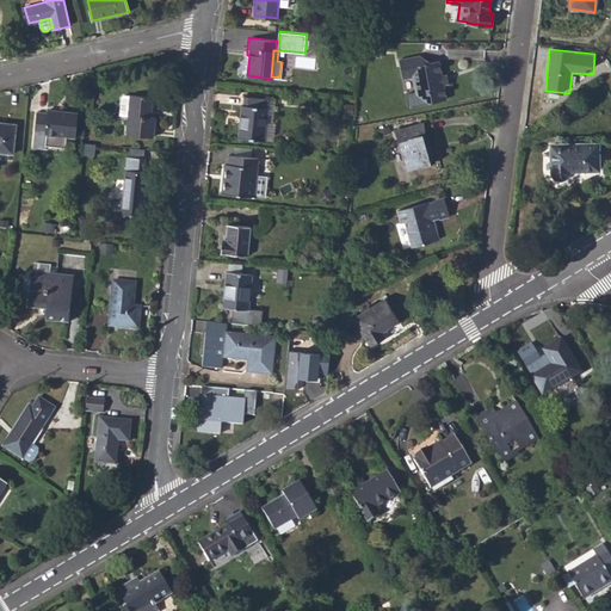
[(443,73),(442,73),(438,60),(430,61),(420,54),(399,57),(403,78),(413,75),(417,92),(429,100),(446,97),(444,85),(445,85),(445,84),(443,75),(443,73)]
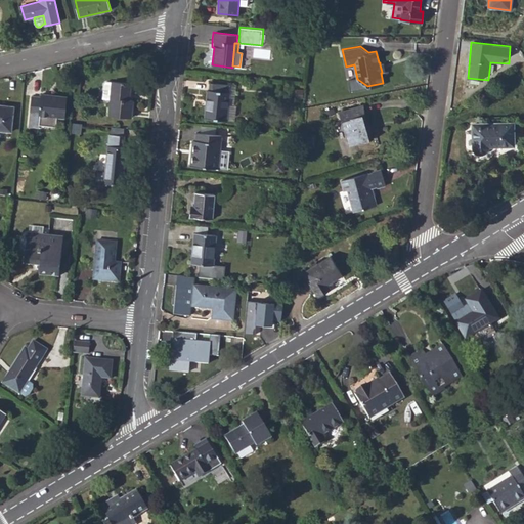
[(108,116),(132,119),(134,100),(130,100),(131,83),(113,81),(113,82),(106,81),(104,83),(103,98),(111,98),(108,116)]
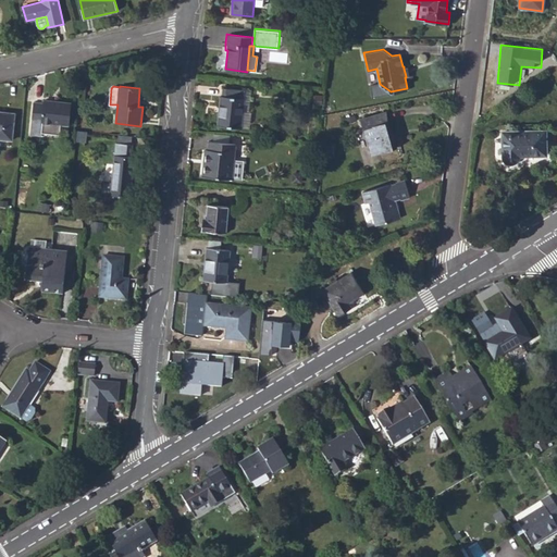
[(244,98),(243,98),(244,90),(222,87),(221,95),(220,95),(217,124),(242,127),(244,98)]
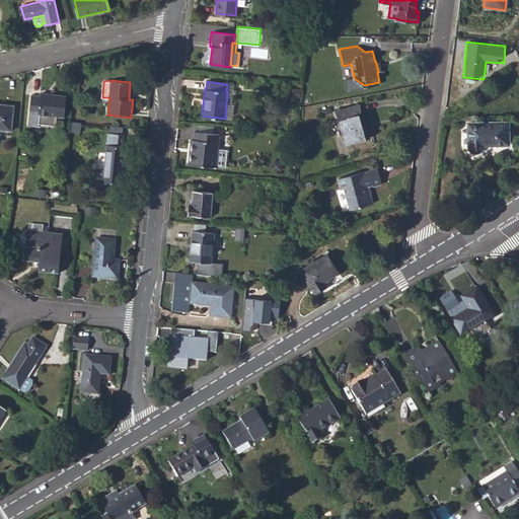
[(232,120),(234,103),(231,103),(233,85),(227,84),(226,91),(227,91),(225,119),(232,120)]
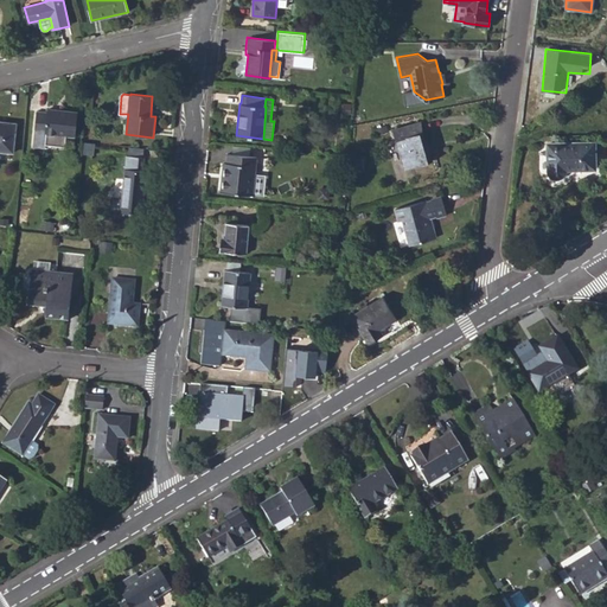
[(46,144),(48,134),(68,135),(76,136),(78,113),(48,109),(48,113),(37,112),(33,147),(46,148),(46,144)]
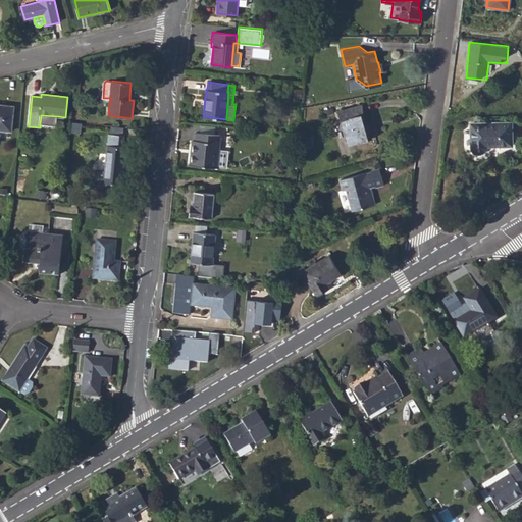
[(349,145),(370,138),(361,104),(338,110),(349,145)]
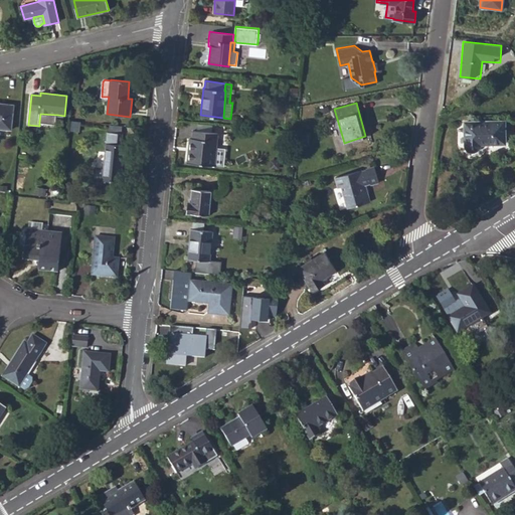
[(0,128),(11,130),(14,106),(0,104),(0,128)]
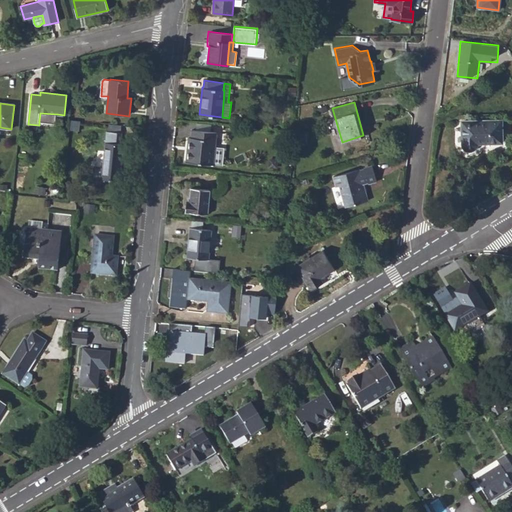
[(39,121),(45,122),(56,123),(57,114),(40,113),(39,121)]
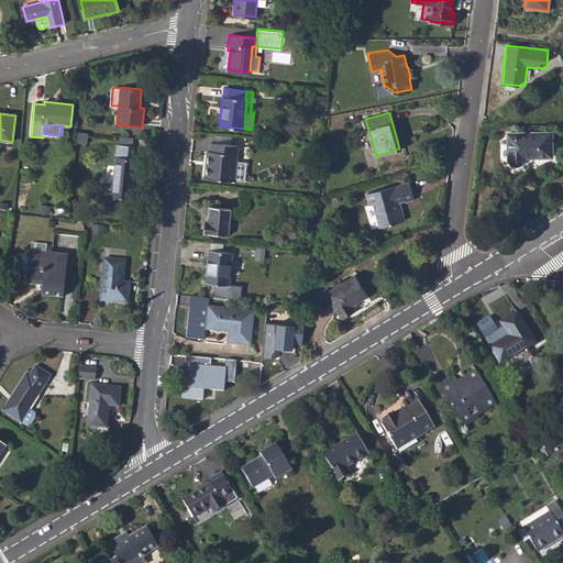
[(508,157),(510,163),(514,165),(518,164),(522,163),(523,161),(523,157),(551,156),(551,132),(508,132),(508,157)]
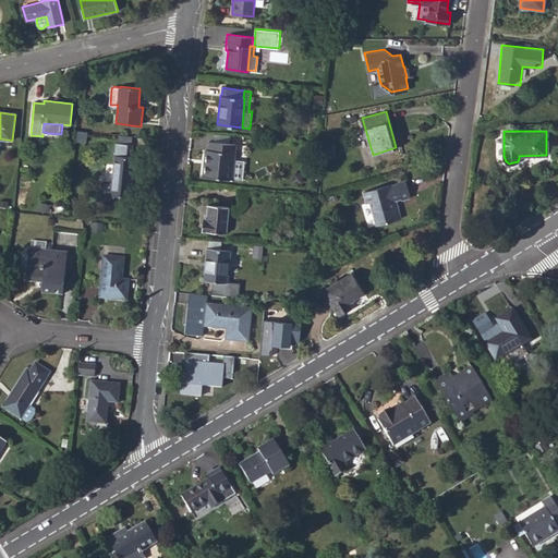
[(232,179),(235,144),(209,141),(208,149),(206,149),(203,176),(232,179)]
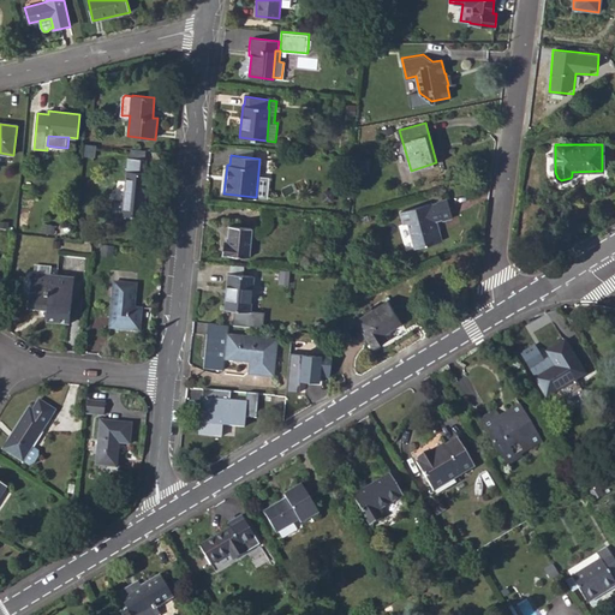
[(113,212),(123,213),(123,216),(143,218),(149,173),(145,173),(147,160),(129,157),(125,193),(115,192),(113,212)]
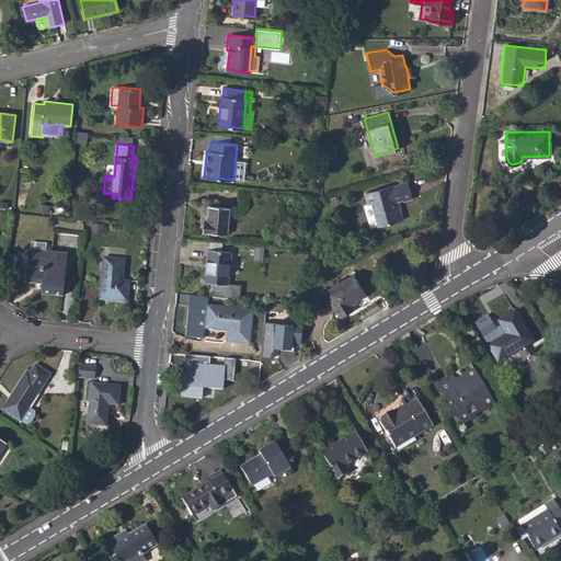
[(368,205),(371,204),(378,226),(402,220),(398,202),(402,201),(403,202),(412,199),(408,182),(365,194),(368,205)]
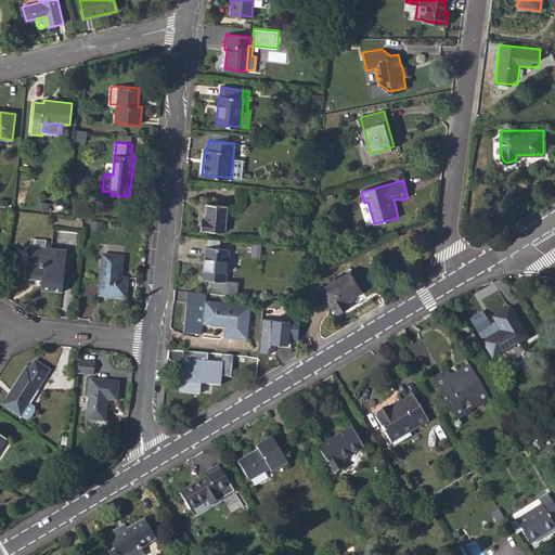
[(226,232),(228,206),(207,204),(205,218),(202,218),(201,229),(226,232)]
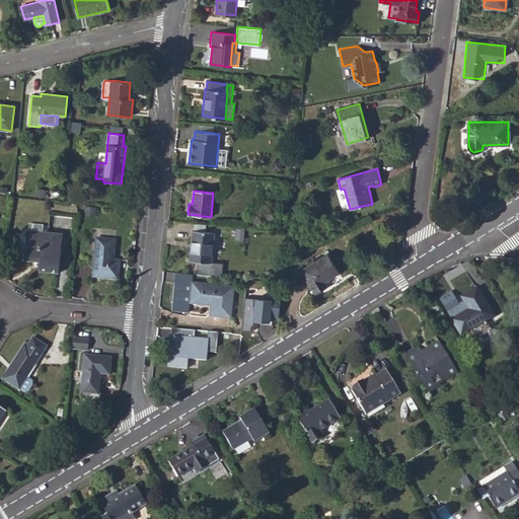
[(0,212),(7,213),(8,200),(0,198),(0,212)]
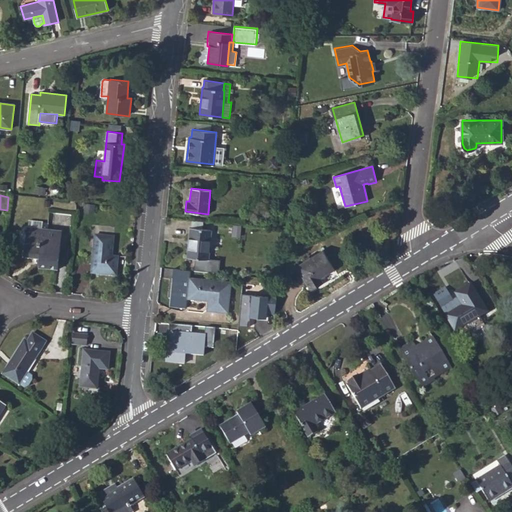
[(207,259),(210,229),(190,227),(187,256),(207,259)]
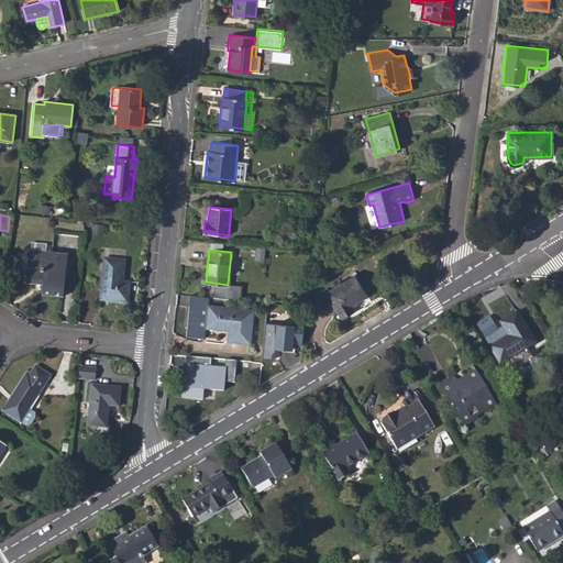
[(26,280),(44,282),(43,295),(64,297),(68,255),(30,251),(26,280)]
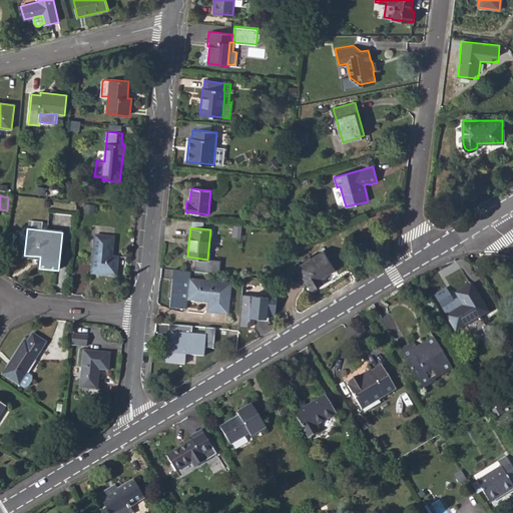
[(91,274),(117,277),(118,258),(112,257),(114,237),(95,235),(91,274)]
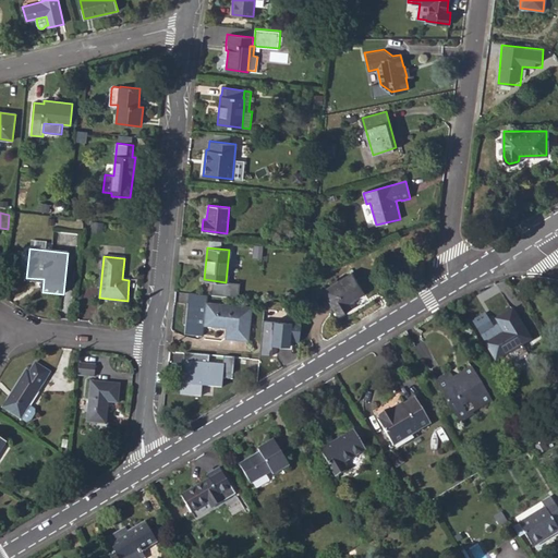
[(353,300),(364,293),(352,273),(323,290),(338,315),(351,307),(350,305),(349,302),(353,300)]
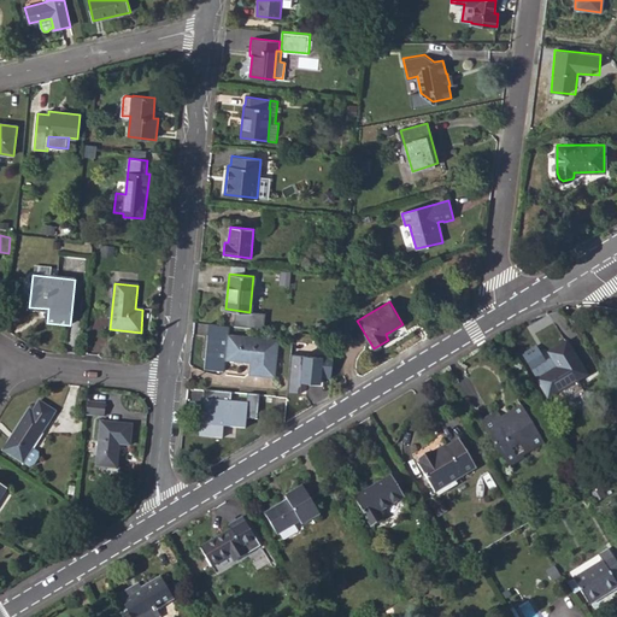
[(204,366),(225,369),(225,357),(229,334),(229,325),(209,323),(204,366)]
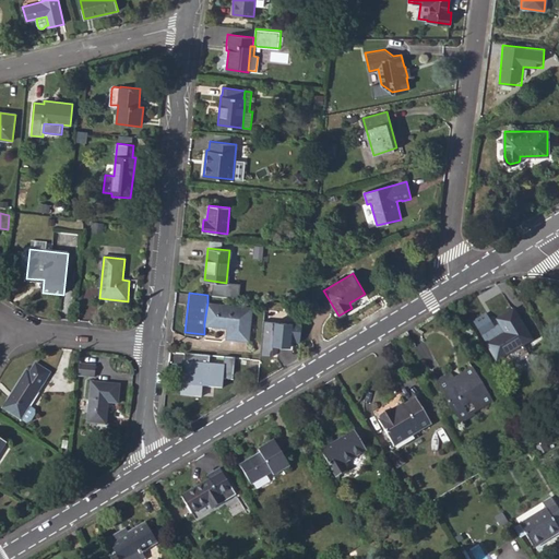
[(227,325),(226,337),(248,340),(251,307),(207,302),(204,323),(227,325)]
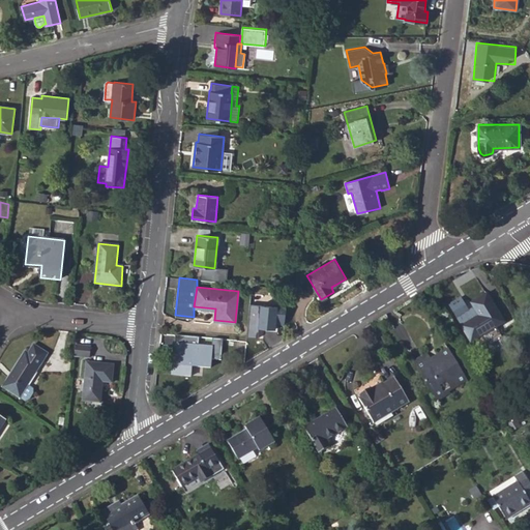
[(461,326),(471,343),(481,336),(490,331),(504,323),(487,294),(470,303),(475,313),(478,316),(473,319),(461,326)]
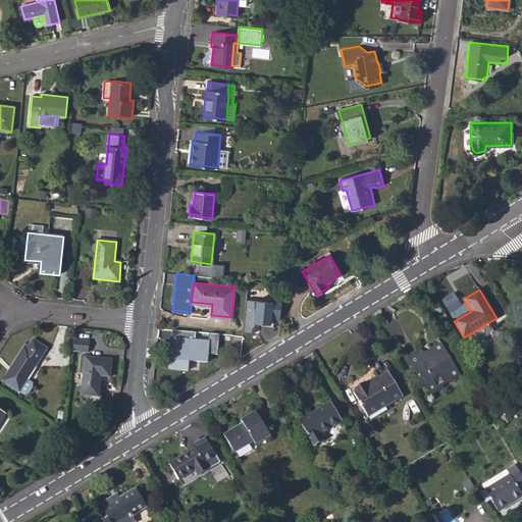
[(471,311),(463,299),(460,301),(455,292),(441,300),(454,321),(471,311)]
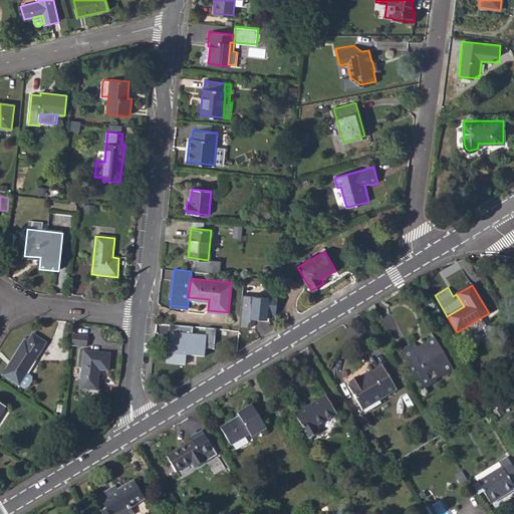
[(242,294),(239,326),(249,327),(250,317),(266,319),(267,296),(242,294)]
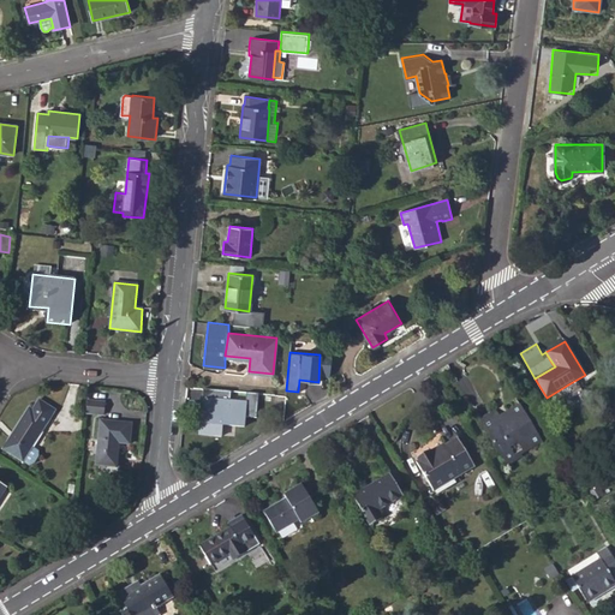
[(561,395),(571,389),(568,384),(559,390),(561,395)]
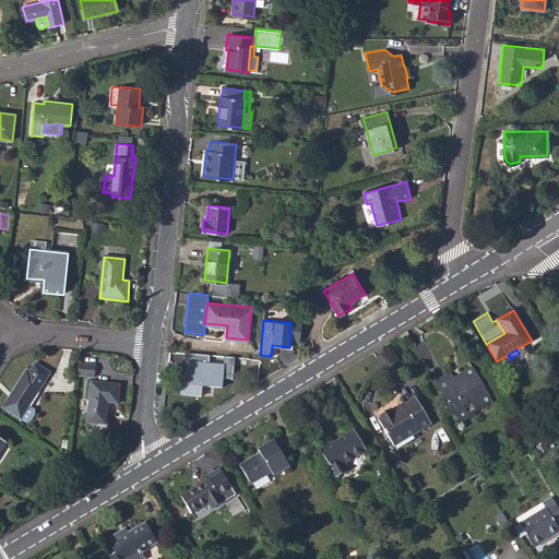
[(179,395),(200,396),(202,385),(221,389),(222,378),(233,379),(234,358),(224,357),(223,365),(209,363),(210,356),(183,354),(179,395)]
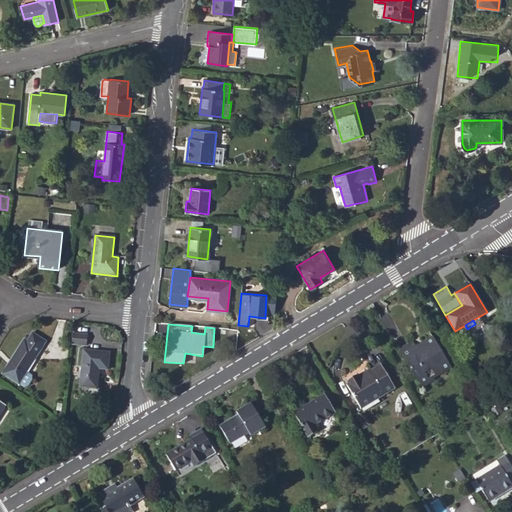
[(19,384),(27,372),(40,350),(34,345),(39,337),(32,332),(27,341),(24,339),(11,360),(12,361),(3,375),(19,384)]
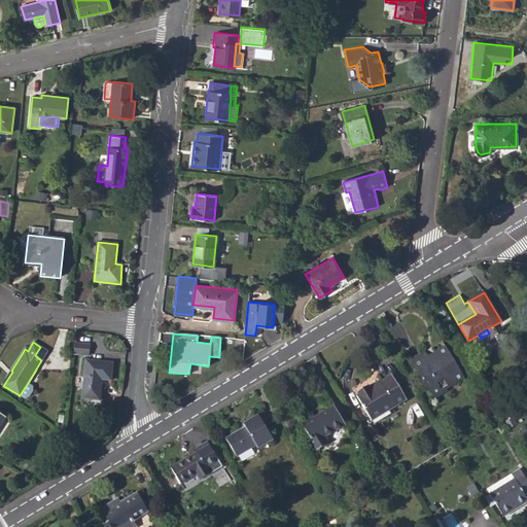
[(90,344),(74,343),(73,353),(89,355),(90,344)]
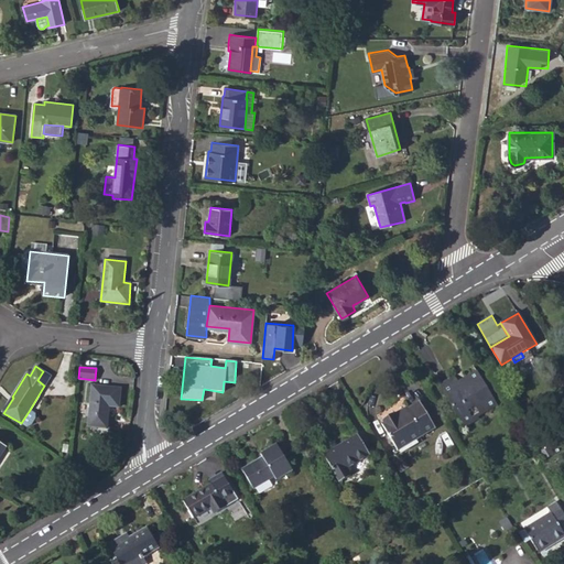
[(38,380),(44,386),(51,376),(43,371),(38,380)]
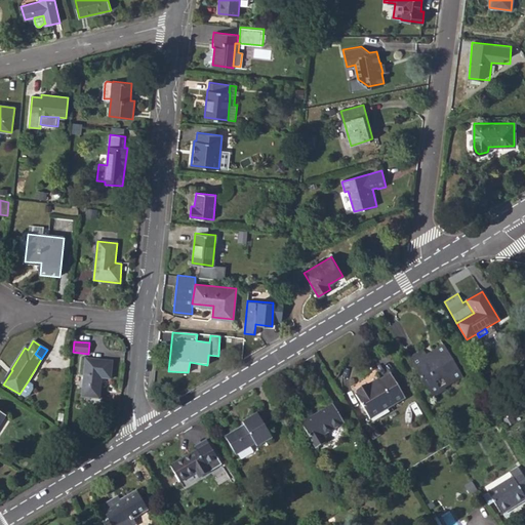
[(432,396),(445,388),(444,387),(462,375),(455,364),(453,365),(447,355),(449,354),(444,346),(431,353),(433,356),(428,357),(427,356),(423,350),(409,359),(432,396)]
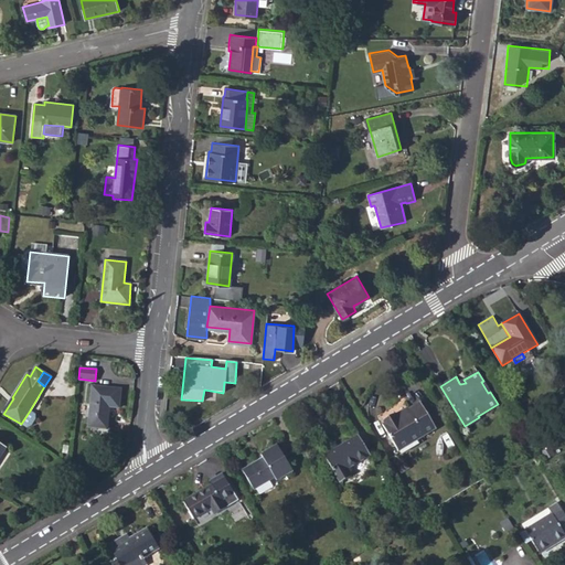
[(481,382),(488,393),(490,392),(483,381),(481,382)]
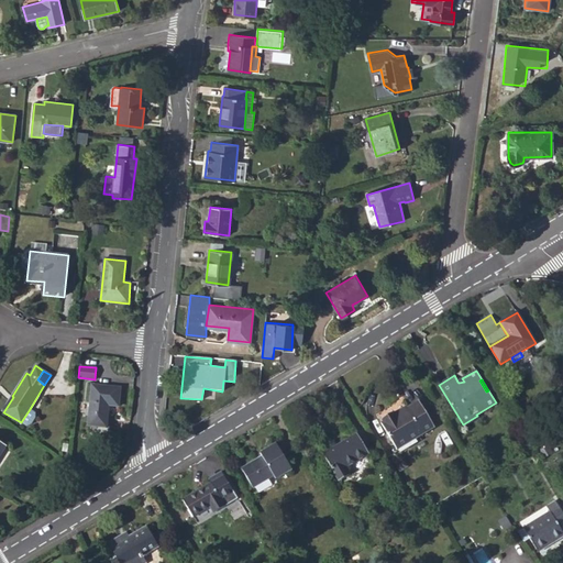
[(88,426),(107,428),(110,405),(119,406),(121,387),(92,384),(88,426)]
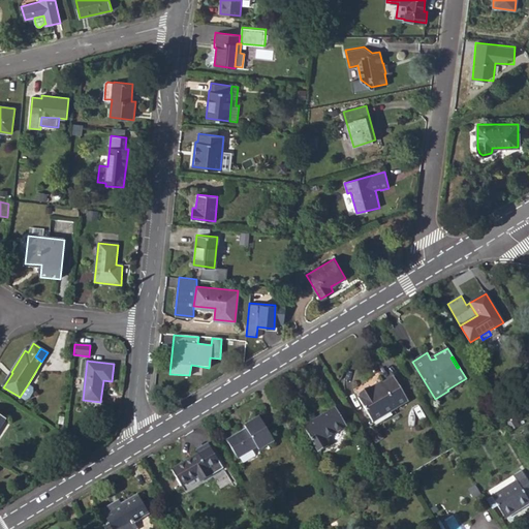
[(355,395),(372,422),(408,401),(394,376),(382,382),(372,389),(371,386),(355,395)]
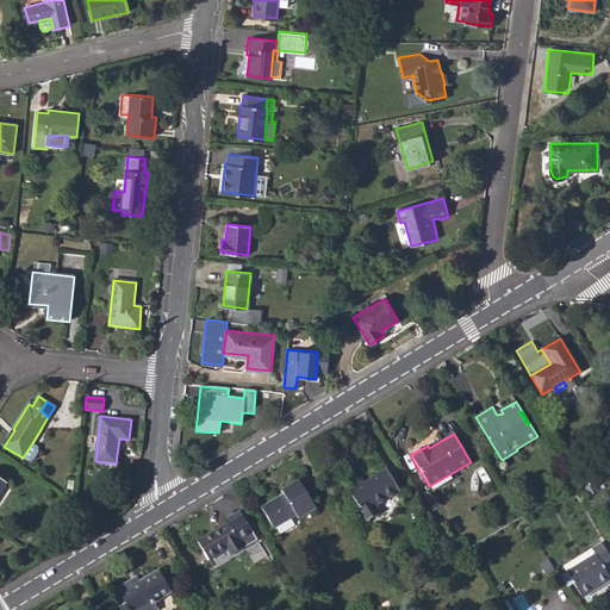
[(429,448),(441,441),(440,439),(428,446),(429,448)]
